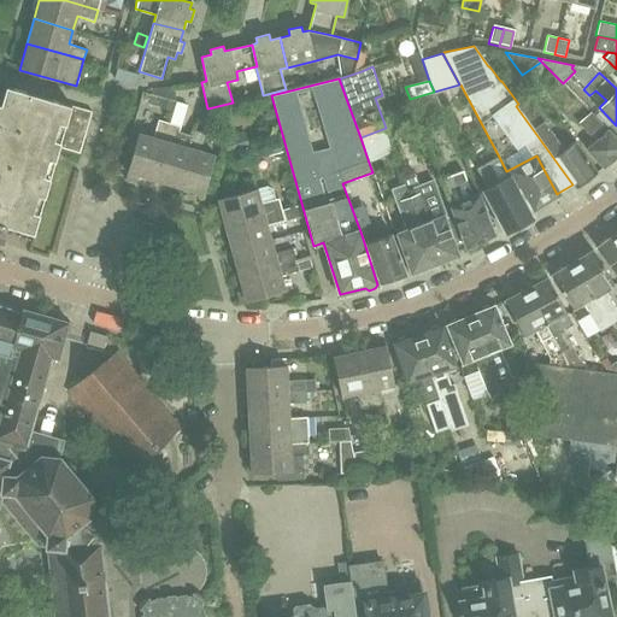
[(34,234),(36,228),(59,147),(80,153),(92,111),(71,106),(71,105),(6,87),(1,105),(0,104),(0,246),(4,247),(5,240),(6,235),(5,235),(7,227),(34,234)]
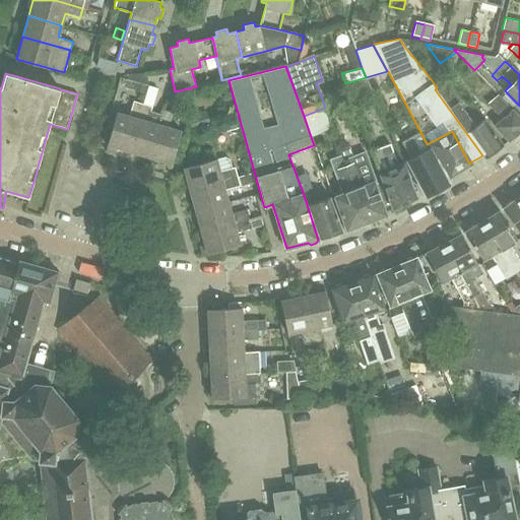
[(435,89),(482,155),(485,158),(504,145),(484,119),(475,126),(458,102),(460,101),(446,81),(437,87),(435,89)]
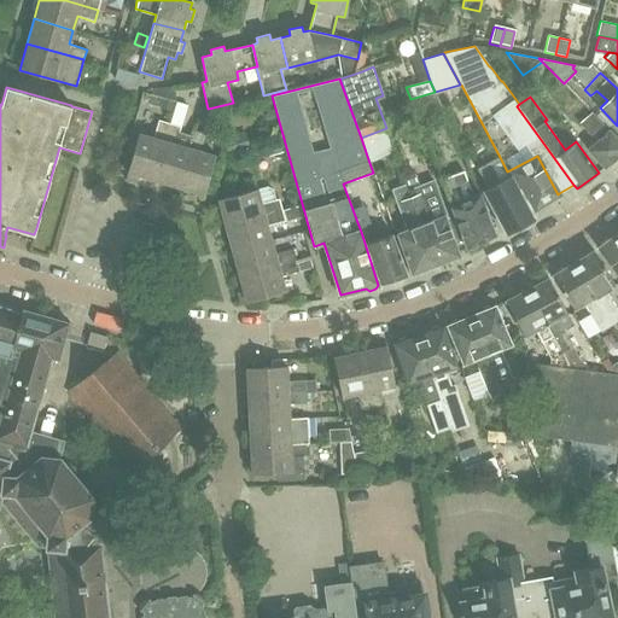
[(162,98),(159,108),(173,111),(175,101),(162,98)]
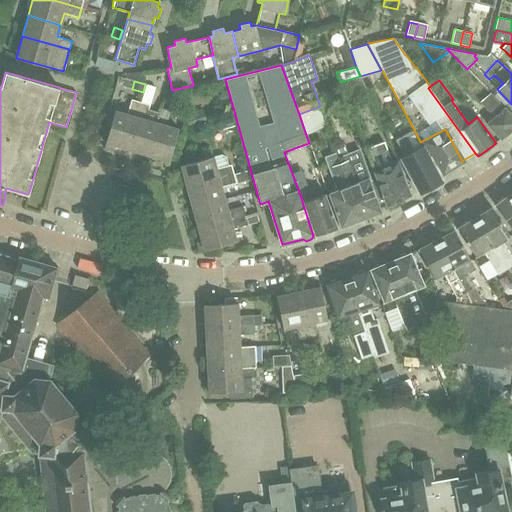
[(511,116),(490,93),(479,102),(494,117),(486,124),(501,139),(511,128),(511,116)]
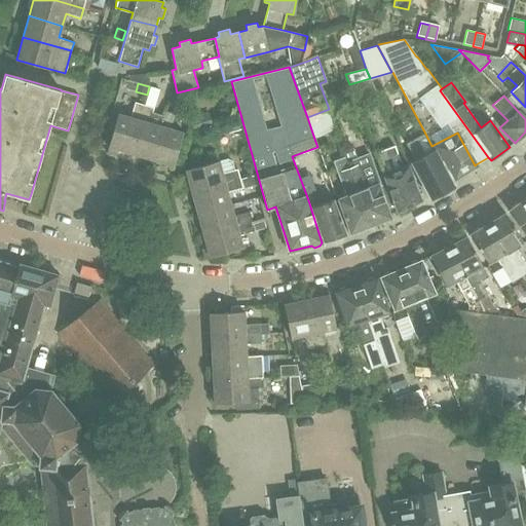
[(107,151),(116,154),(117,149),(129,153),(144,105),(135,102),(130,117),(118,113),(107,151)]
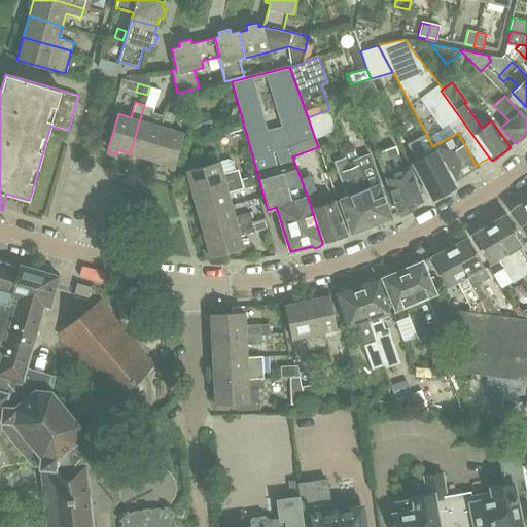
[(144,105),(131,153),(151,160),(165,116),(152,112),(154,108),(144,105)]
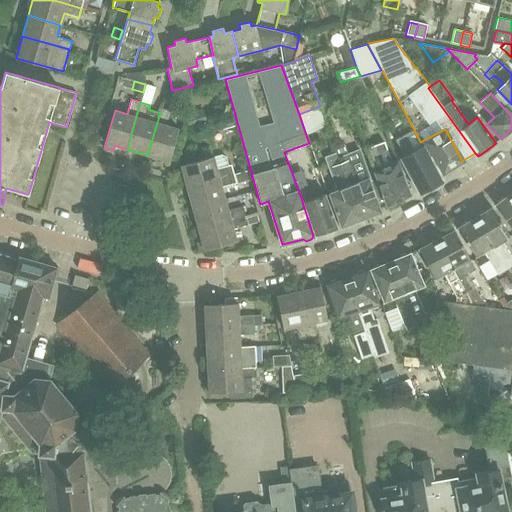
[(320,106),(299,114),(306,135),(326,127),(320,106)]
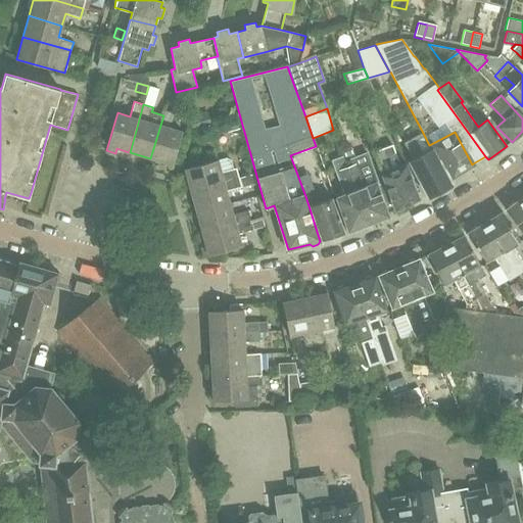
[(164,110),(163,115),(150,158),(173,164),(183,132),(170,128),(174,113),(164,110)]
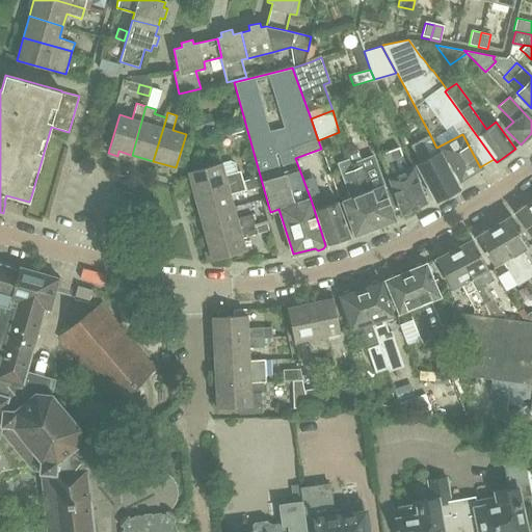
[(211,112),(192,117),(195,133),(215,128),(211,112)]
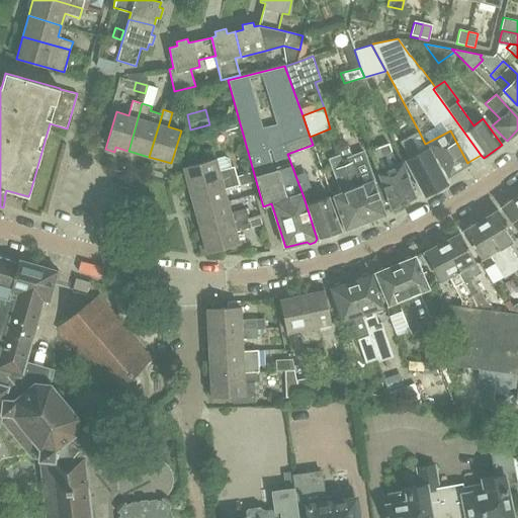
[(237,116),(223,120),(226,131),(240,126),(237,116)]
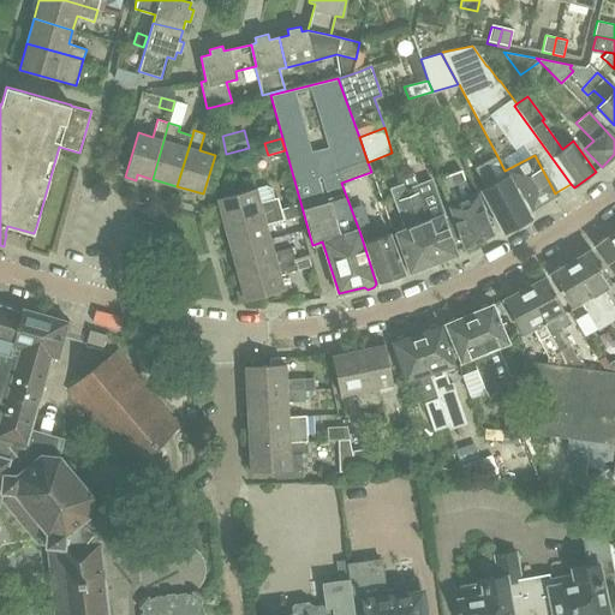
[(535,155),(505,171),(527,210),(532,207),(532,208),(555,193),(535,155)]
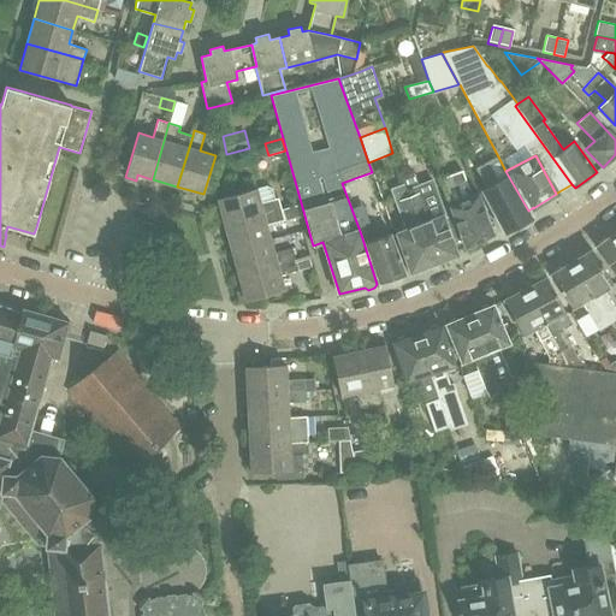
[(483,191),(504,232),(531,217),(528,211),(505,171),(498,157),(477,169),(487,189),(483,191)]
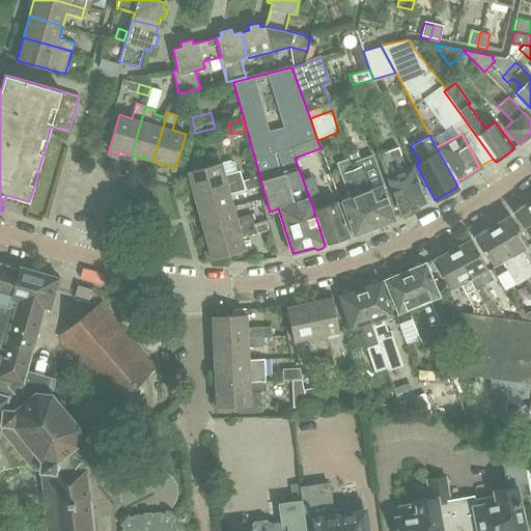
[(379,154),(401,214),(403,213),(404,215),(415,210),(414,207),(425,202),(412,167),(407,169),(398,147),(379,154)]
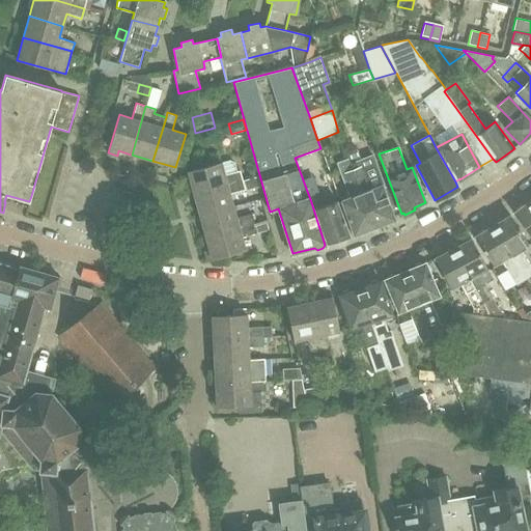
[(347,155),(348,160),(374,227),(394,219),(382,185),(383,185),(372,157),(358,162),(355,151),(347,155)]
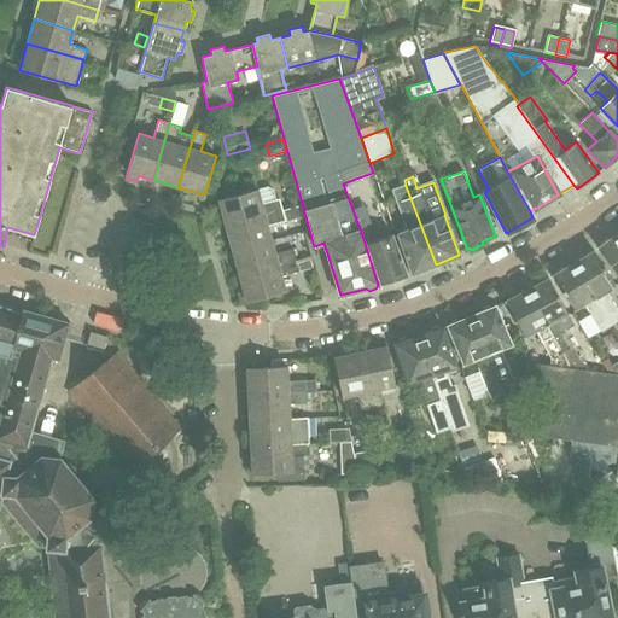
[(412,274),(436,264),(406,186),(390,192),(404,231),(397,233),(412,274)]
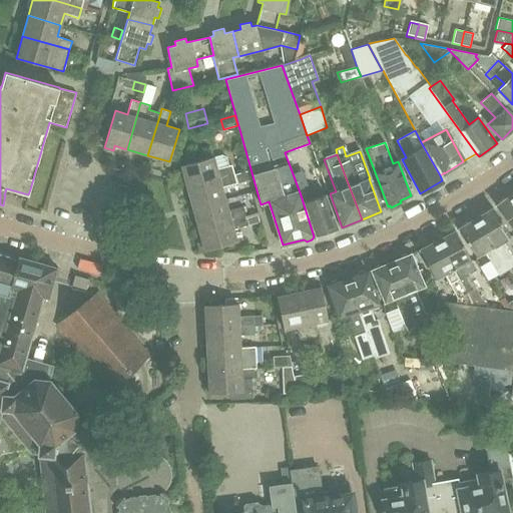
[(181,165),(187,186),(233,173),(231,165),(228,165),(226,157),(222,155),(213,158),(213,156),(181,165)]
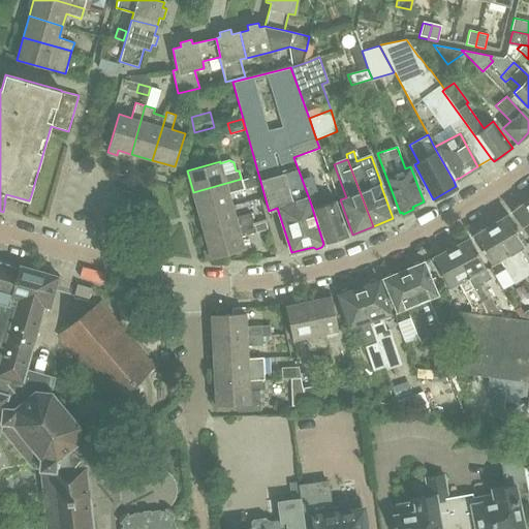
[(256,175),(241,179),(244,189),(259,185),(256,175)]
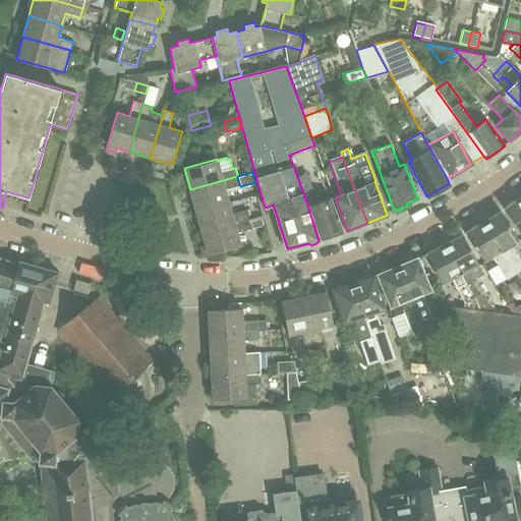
[(225,190),(240,186),(237,176),(190,189),(195,211),(228,201),(225,190)]
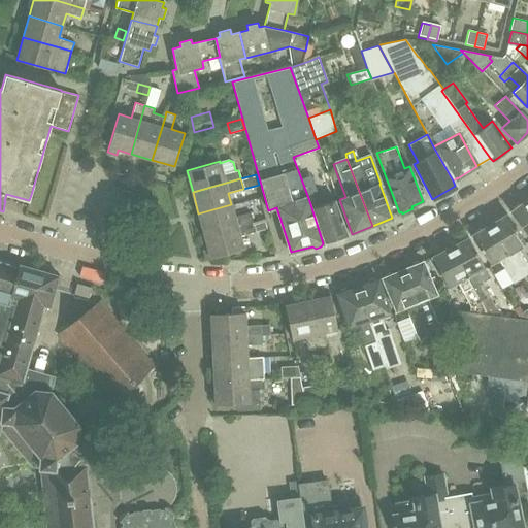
[(317,191),(307,195),(308,198),(310,204),(323,243),(324,243),(324,241),(335,238),(336,239),(345,237),(344,235),(348,234),(335,200),(322,204),(317,191)]
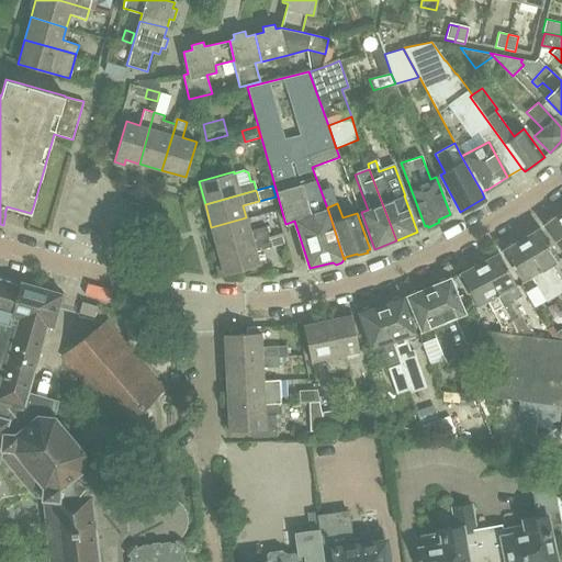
[(543,225),(549,233),(561,251),(561,214),(561,213),(553,217),(551,216),(546,221),(546,223),(543,225)]
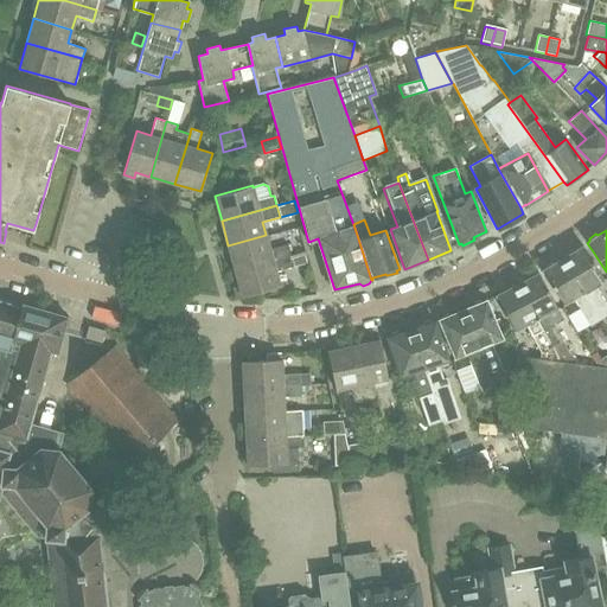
[(270,249),(266,235),(228,246),(235,270),(291,255),(288,244),(270,249)]
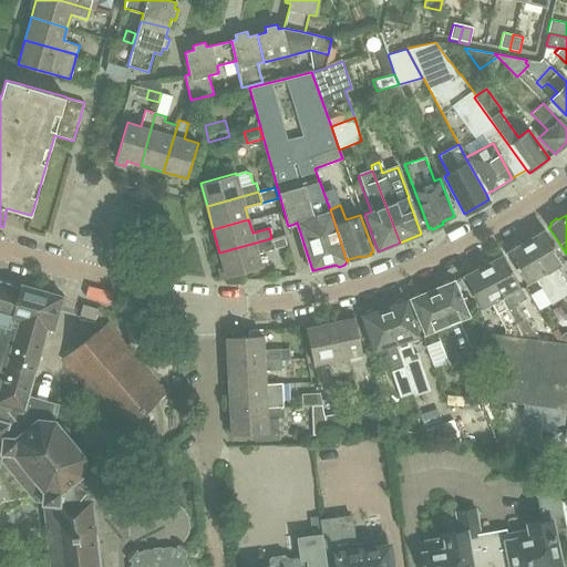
[(534,236),(525,241),(560,298),(566,294),(566,288),(554,266),(564,260),(545,229),(542,232),(539,230),(534,234),(534,236)]
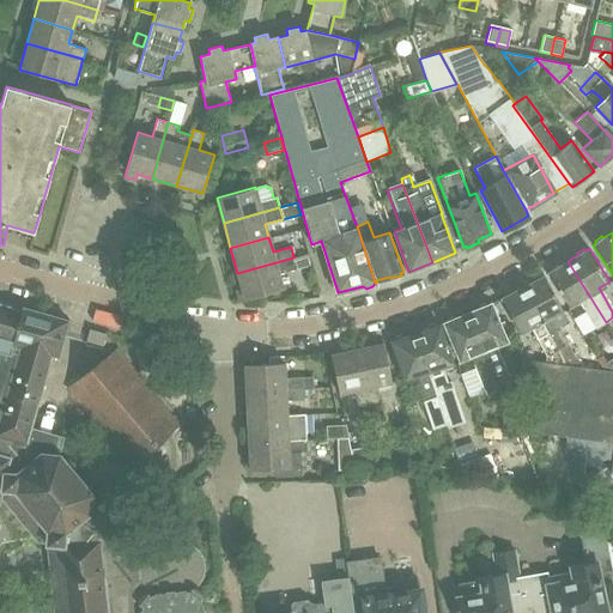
[(307,254),(293,258),(237,273),(242,289),(236,290),(238,301),(283,289),(279,274),(310,266),(307,254)]
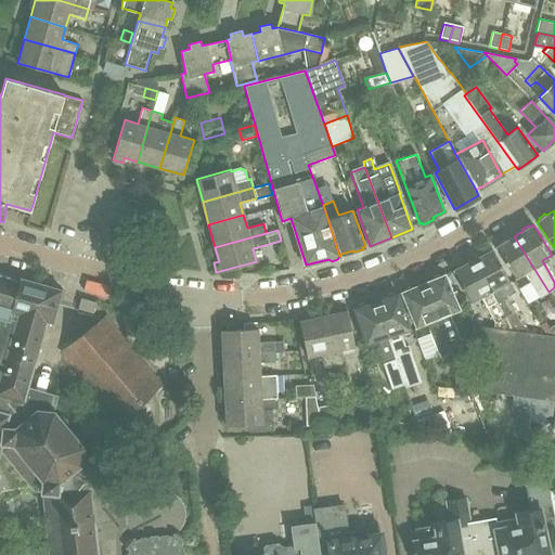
[(549,292),(514,236),(506,241),(504,240),(499,243),(499,246),(497,247),(501,255),(514,278),(524,272),(539,298),(549,292)]
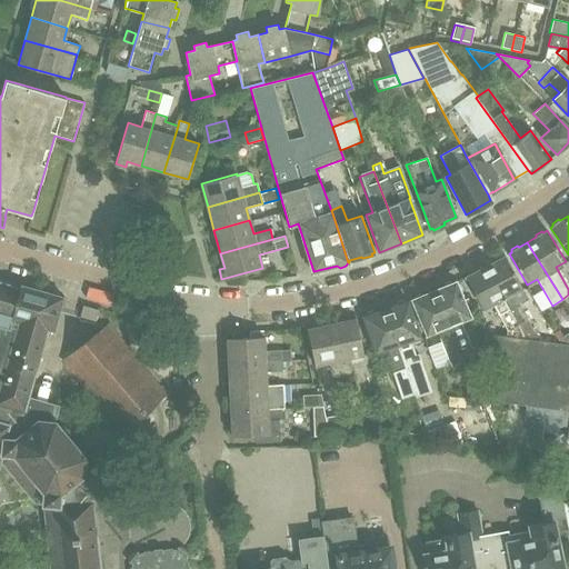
[(493,262),(485,267),(515,326),(521,339),(538,341),(518,303),(528,299),(521,288),(509,263),(505,256),(502,257),(500,256),(493,259),(493,262)]
